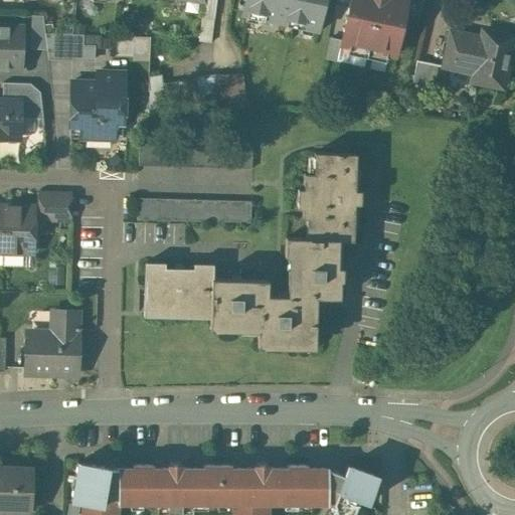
[(215,0),(202,0),(201,16),(213,18),(215,0)]
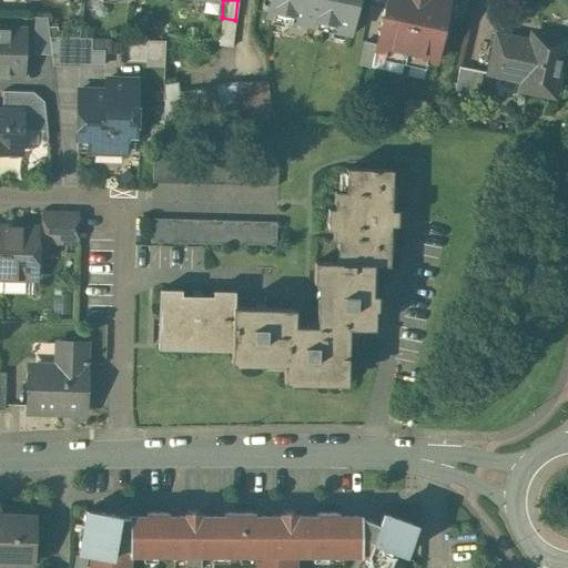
[(270,0),(267,14),(348,31),(355,0),(270,0)]
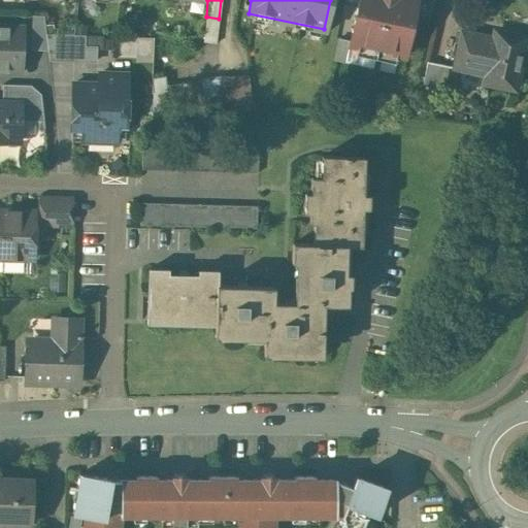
[(357,0),(349,44),(403,56),(415,0),(357,0)]
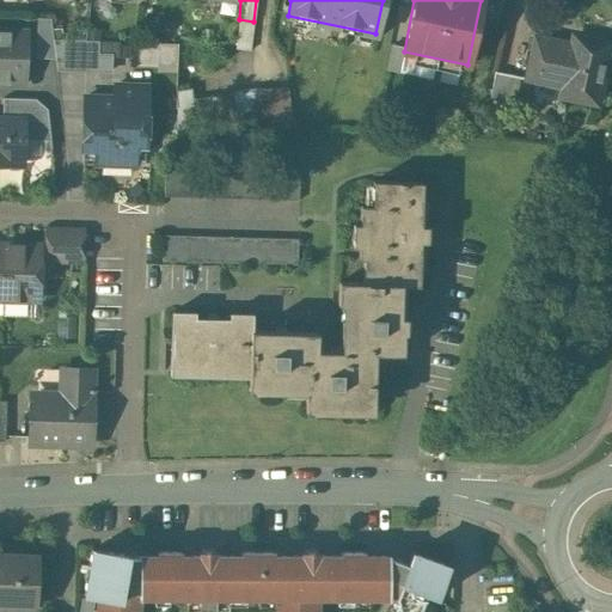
[(254,22),(239,20),(236,48),(250,50),(254,22)]
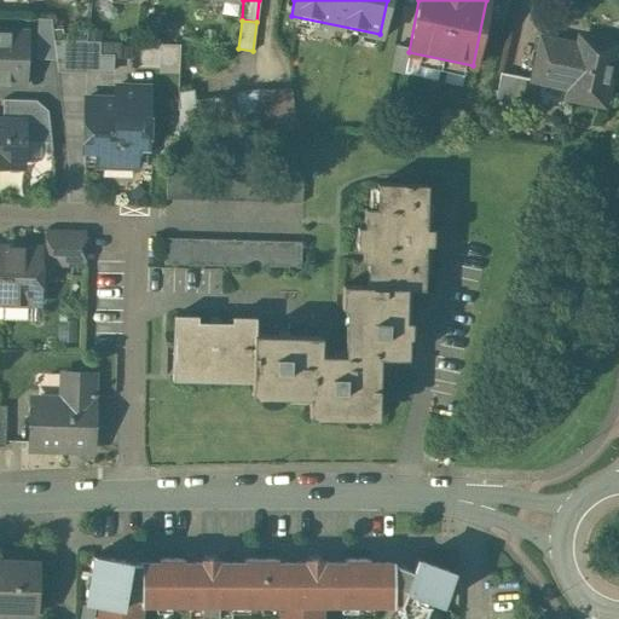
[(25,32),(0,30),(0,57),(24,58),(25,32)]
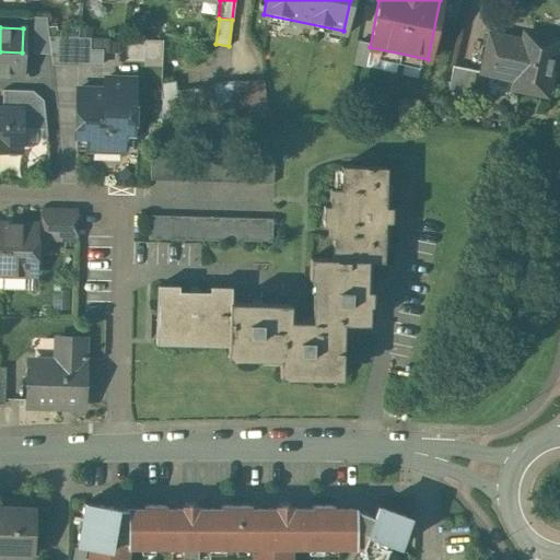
[(522,41),(489,33),(480,71),(547,85),(558,39),(538,35),(537,41),(522,37),(522,41)]
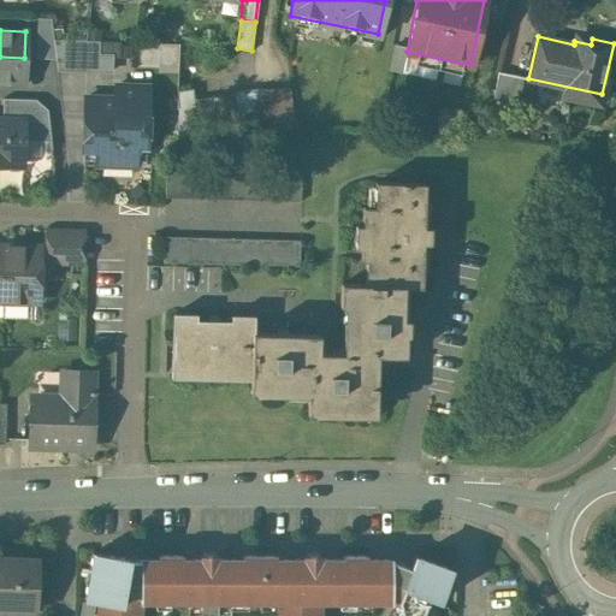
[(99,41),(53,39),(57,67),(112,70),(112,55),(99,54),(99,41)]
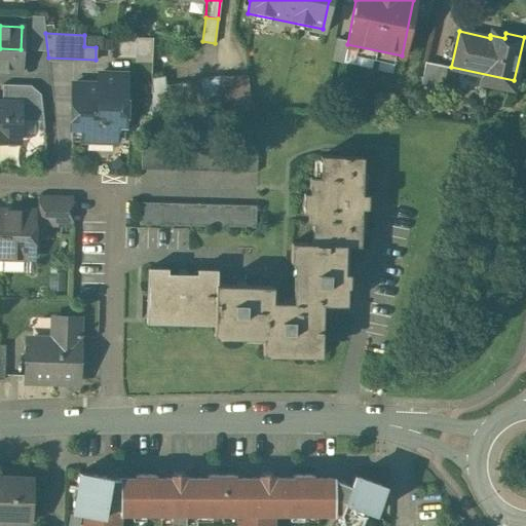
[(21,49),(0,48),(0,71),(21,72),(21,49)]
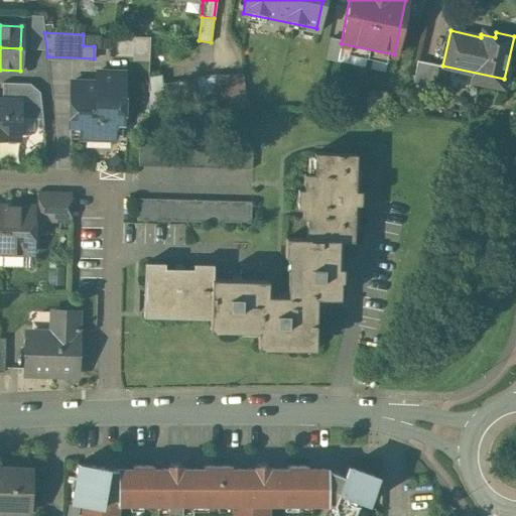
[(429,62),(417,60),(412,82),(424,85),(429,62)]
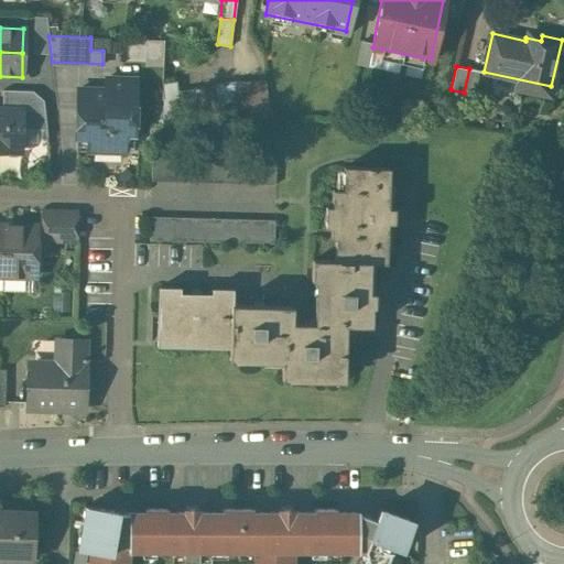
[(105,89),(77,88),(75,150),(123,152),(125,133),(133,133),(136,78),(105,77),(105,89)]
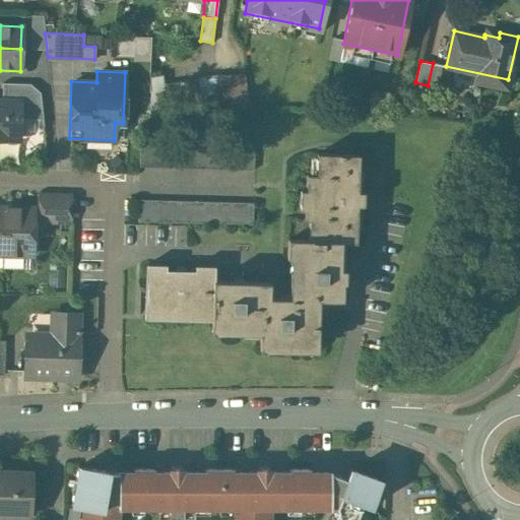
[(244,73),(232,75),(215,75),(212,102),(247,96),(244,73)]
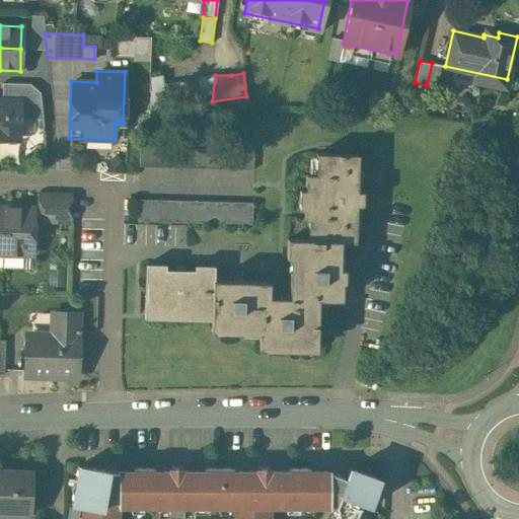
[(162,75),(150,76),(149,108),(165,106),(162,83),(163,83),(162,75)]
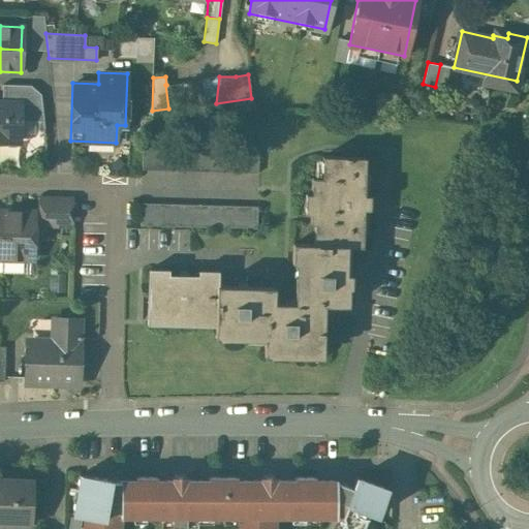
[(166,85),(165,85),(168,109),(216,103),(219,76),(201,79),(201,81),(166,85)]
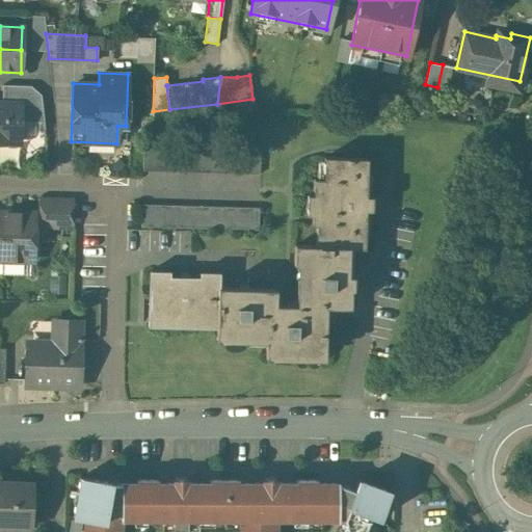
[(41,95),(30,85),(1,84),(1,100),(22,101),(22,121),(43,122),(44,129),(41,95)]
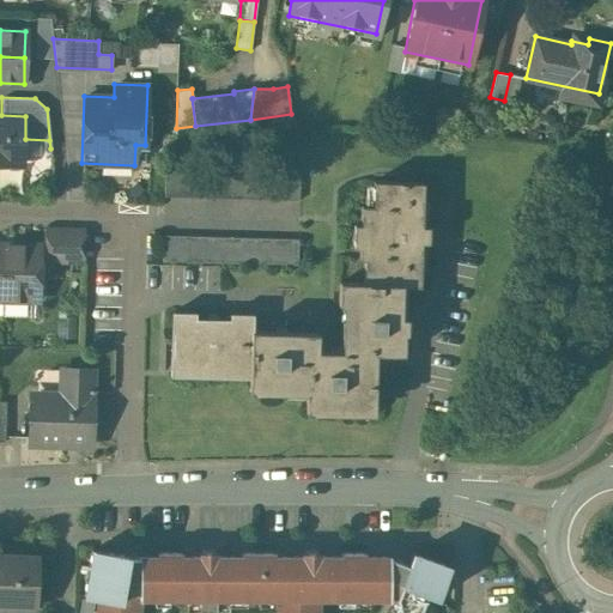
[(1,115),(0,115),(0,167),(7,167),(7,162),(24,162),(25,139),(25,116),(1,115)]
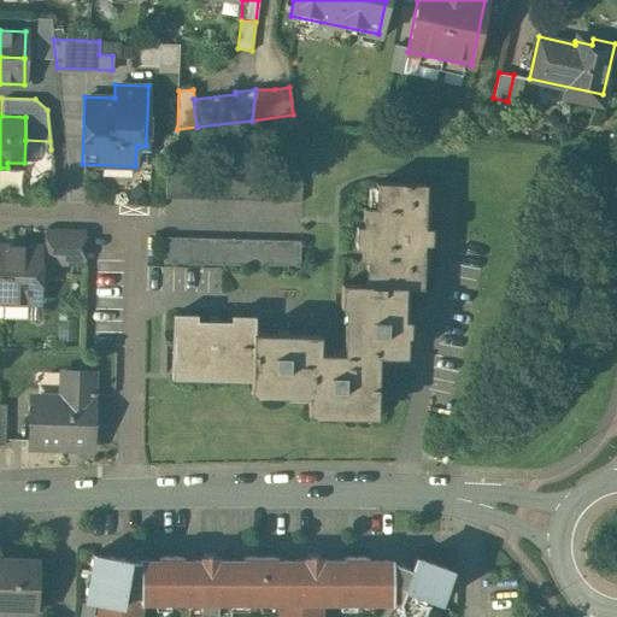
[(300,176),(166,170),(165,197),(299,203),(300,176)]
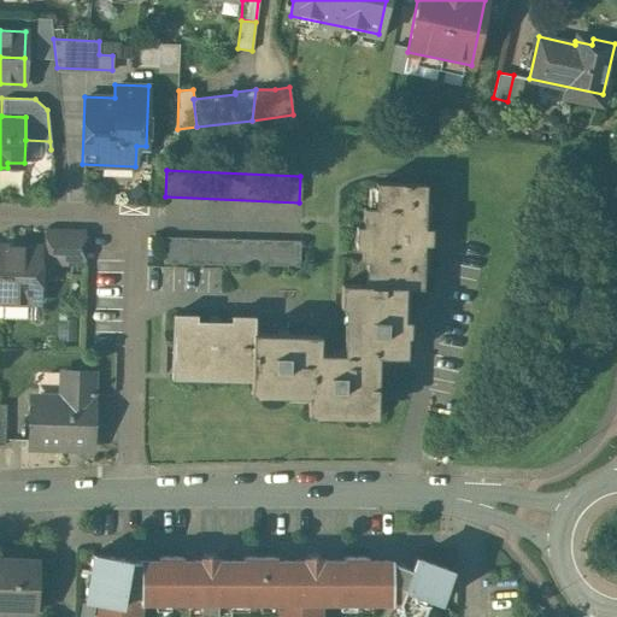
[(342,354),(318,353),(318,335),(258,333),(258,316),(234,315),(234,322),(197,321),(197,315),(172,313),(171,371),(189,371),(189,378),(256,381),(256,386),(270,386),(270,395),(307,398),(307,417),(362,417),(362,410),(375,410),(376,357),(404,357),(405,338),(407,335),(407,319),(406,319),(406,287),(421,287),(421,271),(425,271),(427,245),(429,245),(430,228),(428,228),(428,201),(423,201),(424,184),(375,183),(374,209),(363,209),(360,260),(365,260),(365,285),(341,285),(340,307),(344,307),(342,354)]
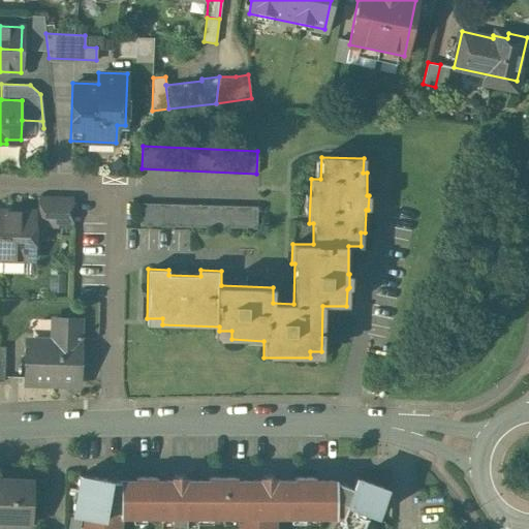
[(71,199),(40,198),(39,213),(52,214),(52,225),(70,225),(71,199)]
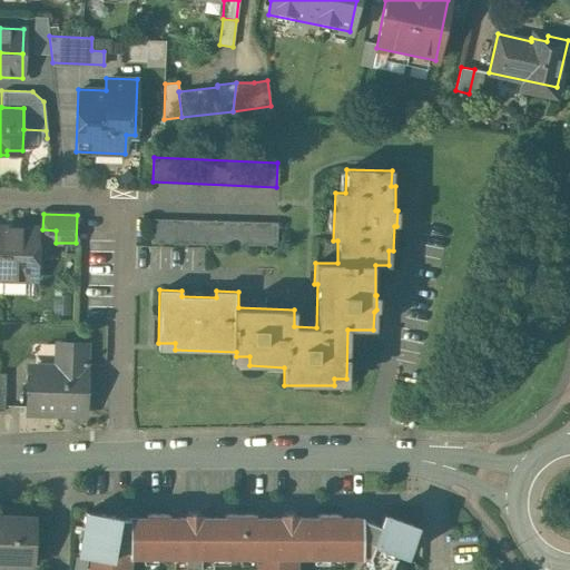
[(276,223),(151,217),(151,242),(276,247),(276,223)]
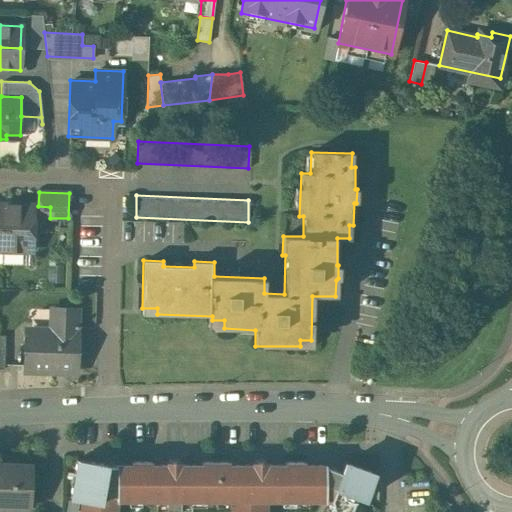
[(32,205),(3,204),(2,249),(3,250),(31,250),(32,205)]
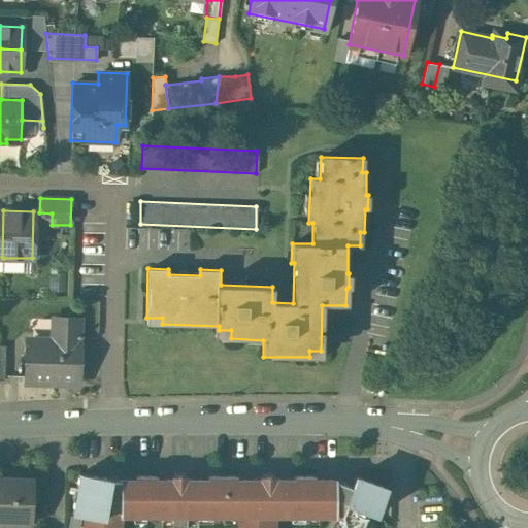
[(55,319),(54,341),(27,340),(26,381),(77,383),(78,342),(76,342),(77,320),(55,319)]
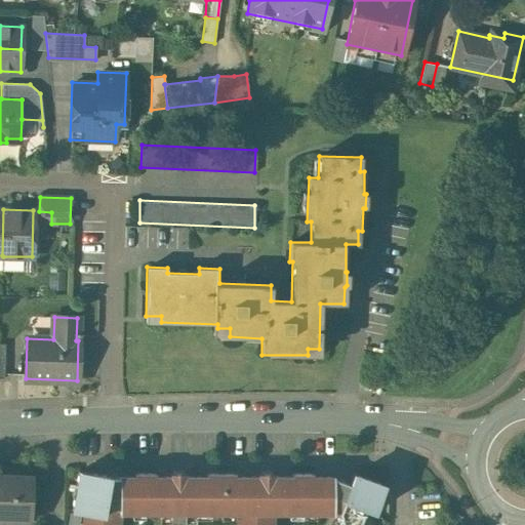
[(272,477),(272,474),(258,474),(258,477),(235,477),(235,474),(206,474),(206,477),(184,477),(184,474),(170,474),(170,477),(155,477),(155,474),(134,474),(134,477),(118,477),(118,478),(109,478),(110,477),(78,471),(76,484),(80,485),(77,497),(74,496),(71,510),(83,512),(80,524),(117,524),(120,513),(159,513),(159,523),(195,523),(195,513),(236,513),(236,524),(272,524),(272,513),(333,513),(338,515),(336,521),(340,520),(341,524),(360,524),(361,524),(366,510),(373,513),(384,485),(353,474),(349,484),(333,479),(333,477),(312,477),(312,474),(291,474),(291,477),(272,477)]
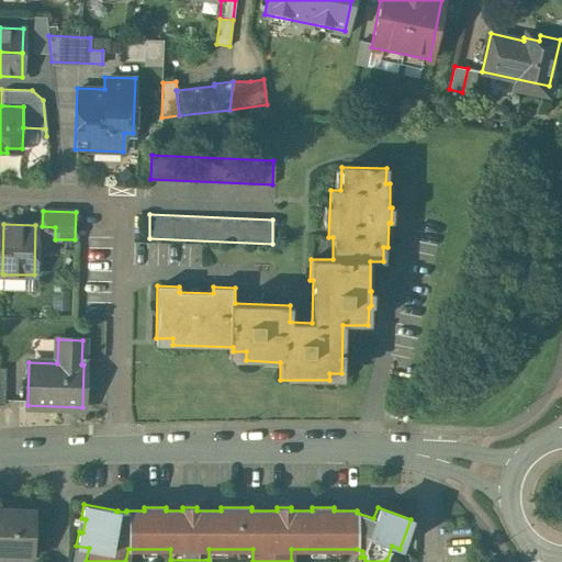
[(33,513),(1,512),(1,509),(0,508),(0,555),(32,557),(33,513)]
